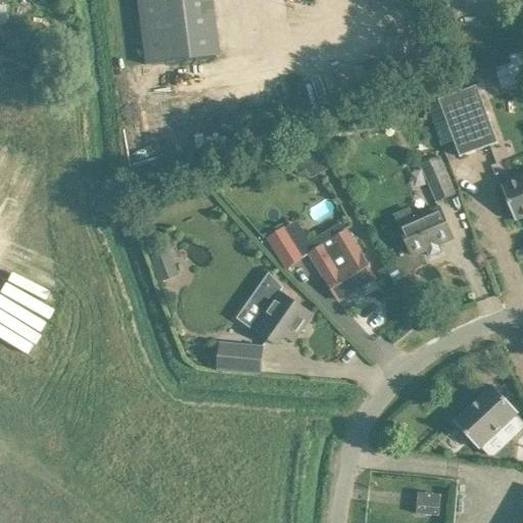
[(139,0),(145,62),(222,55),(216,0),(139,0)]
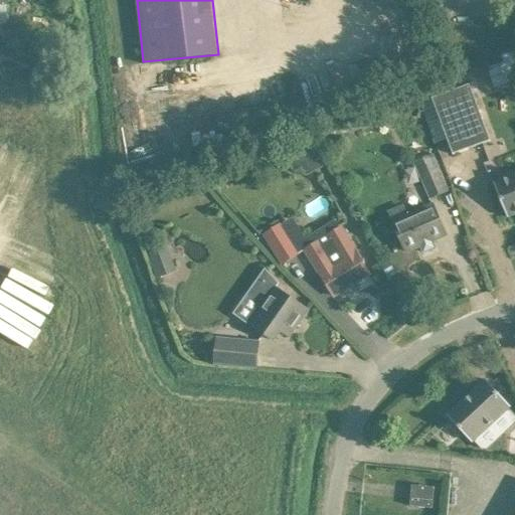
[(514,49),(501,54),(504,64),(510,82),(514,80),(514,49)]
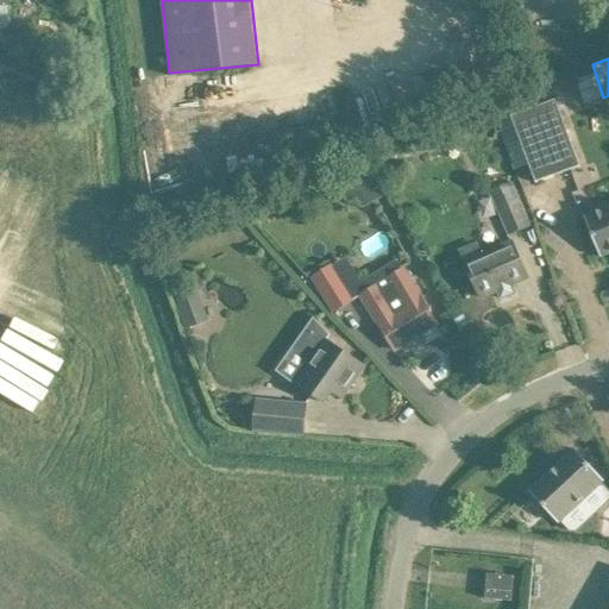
[(550,101),(512,115),(514,121),(523,149),(529,164),(535,182),(581,165),(557,99),(550,101)]
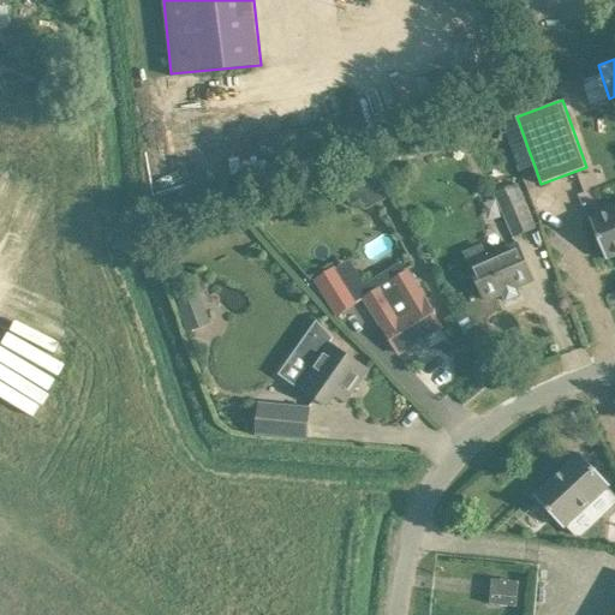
[(0,390),(28,396),(81,136),(0,118),(0,390)]
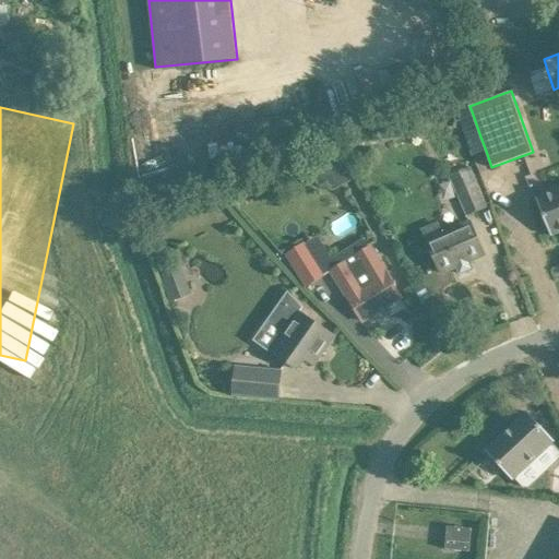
[(318,163),(310,166),(319,183),(328,179),(332,188),(345,181),(332,155),(318,163)]
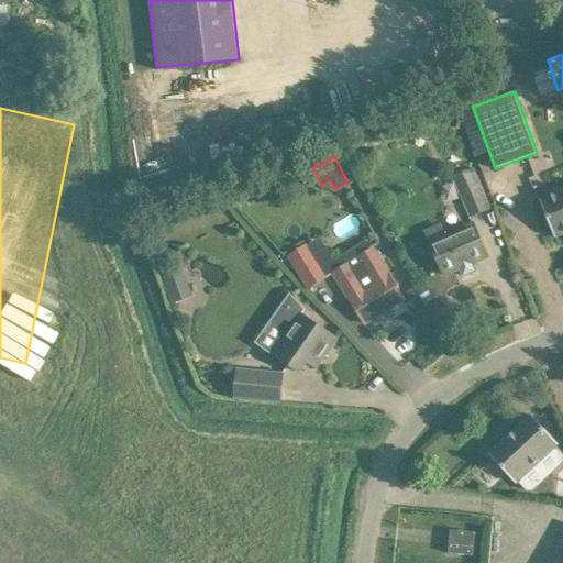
[(475,169),(454,179),(471,218),(492,208),(475,169)]
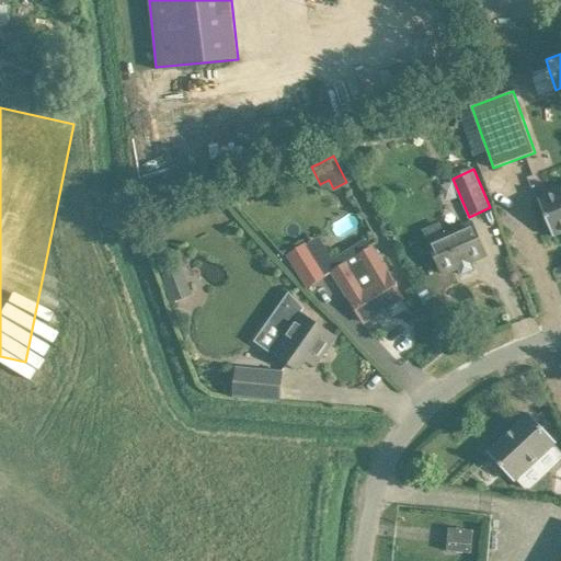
[(560,189),(538,198),(553,236),(560,232),(560,189)]
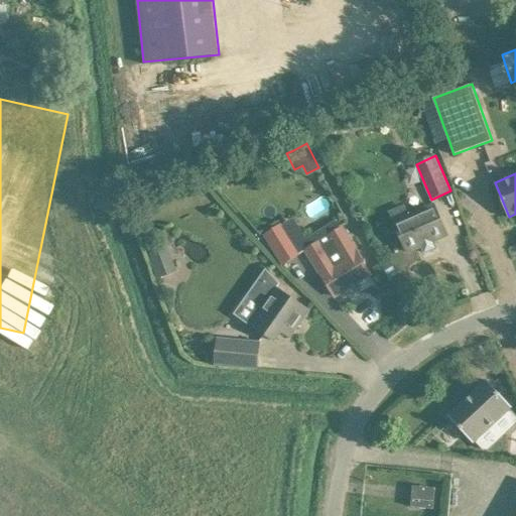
[(403,208),(390,213),(399,234),(407,252),(421,246),(424,253),(435,248),(432,241),(446,235),(438,217),(436,212),(410,223),(407,217),(403,208)]
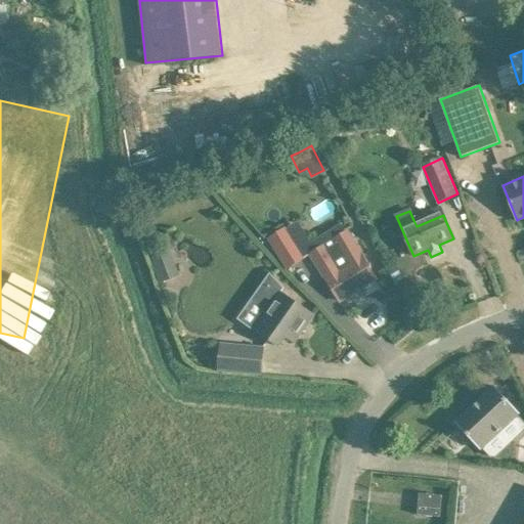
[(305,257),(287,227),(268,238),(288,268),(305,257)]
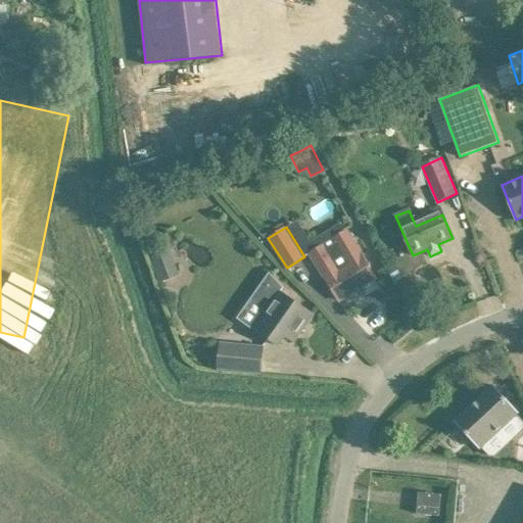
[(375,278),(364,260),(345,231),(308,253),(328,283),(339,300),(375,278)]
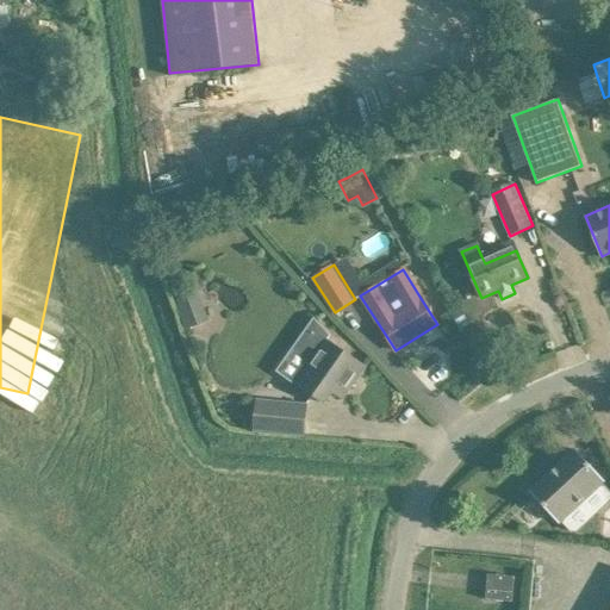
[(203,292),(181,297),(187,327),(209,322),(203,292)]
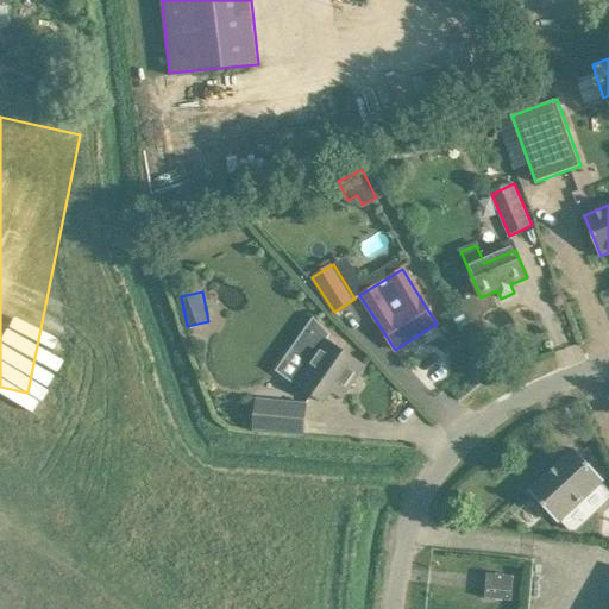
[(313,319),(292,350),(309,363),(296,382),(305,388),(324,402),(332,390),(341,396),(363,365),(344,352),(327,340),(326,339),(328,336),(313,319)]
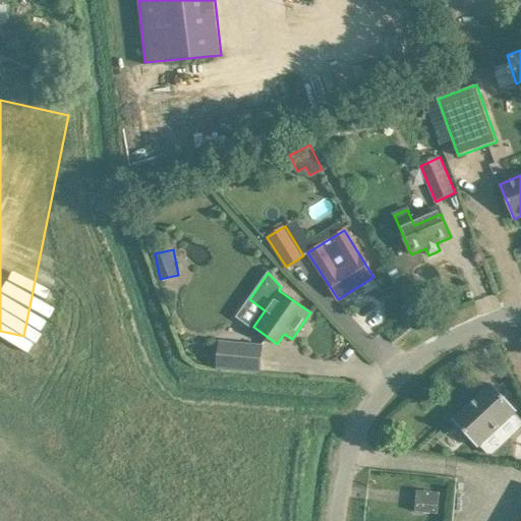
[(262,347),(219,343),(217,368),(258,372),(262,347)]
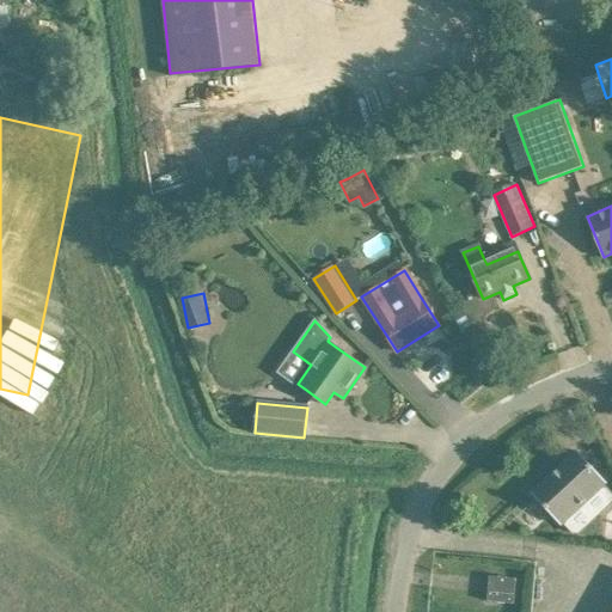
[(560,525),(606,482),(576,451),(531,493),(560,525)]
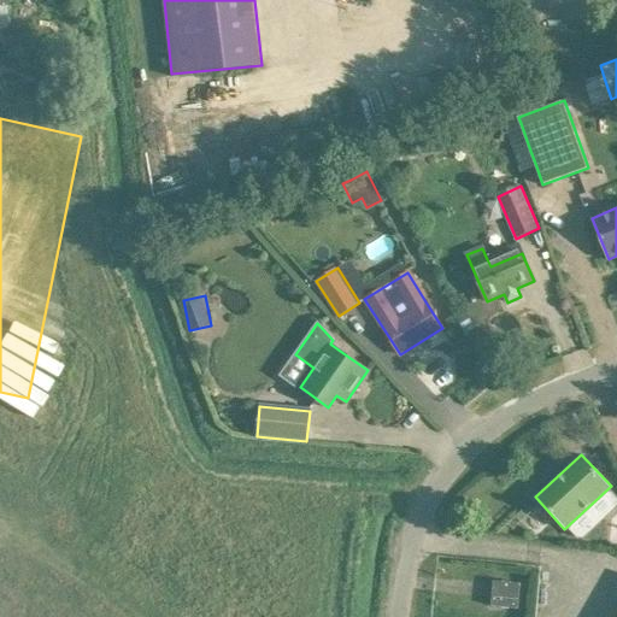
[(494,583),(492,607),(517,610),(519,586),(494,583)]
